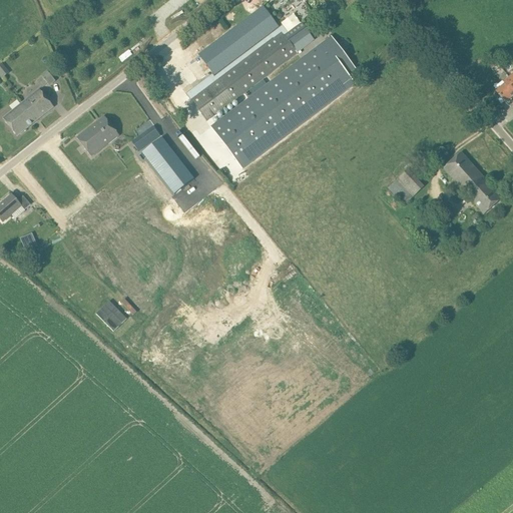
[(263,7),(198,55),(214,77),(280,28),(263,7)]
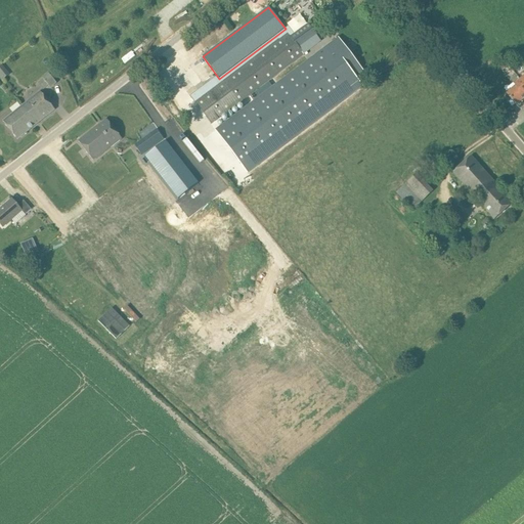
[(210,126),(238,104),(250,96),(268,82),(321,42),(308,24),(291,37),(288,33),(222,82),(193,103),(210,126)]
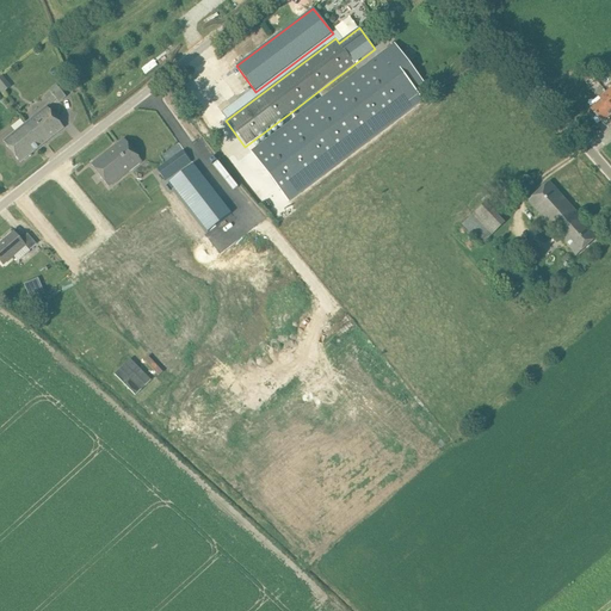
[(296,118),(252,153),(289,202),(423,102),(414,90),(424,82),(395,44),(319,103),(313,96),(291,112),(296,118)]
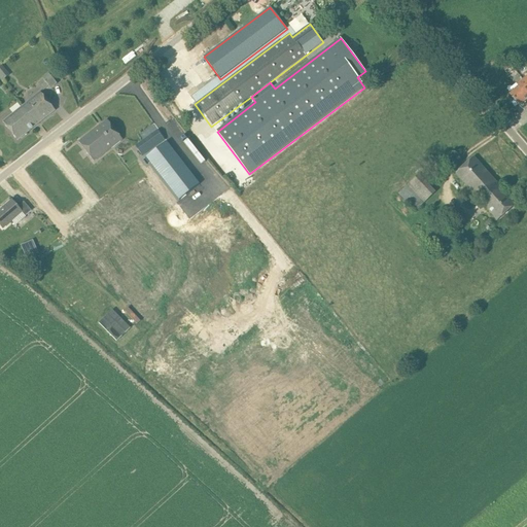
[(511,64),(506,60),(500,65),(503,70),(511,64)]
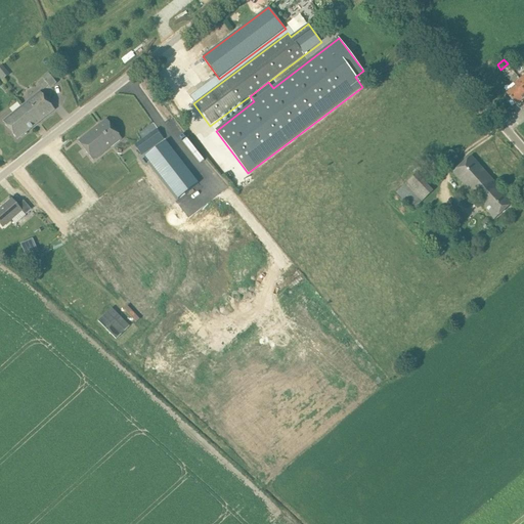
[(0,76),(2,80),(9,74),(2,63),(0,64),(0,76)]
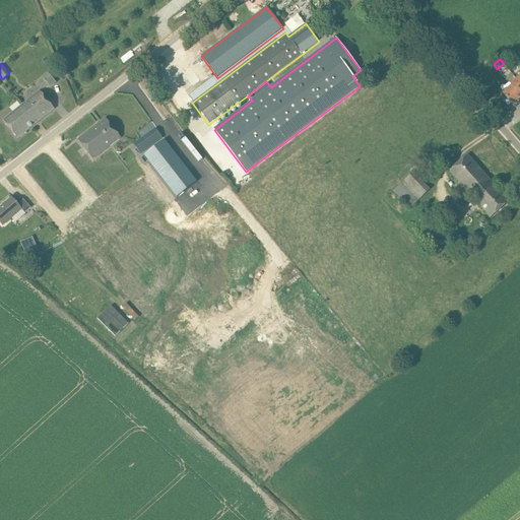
[(41,76),(36,80),(43,89),(49,85),(50,87),(56,82),(47,71),(41,76)]
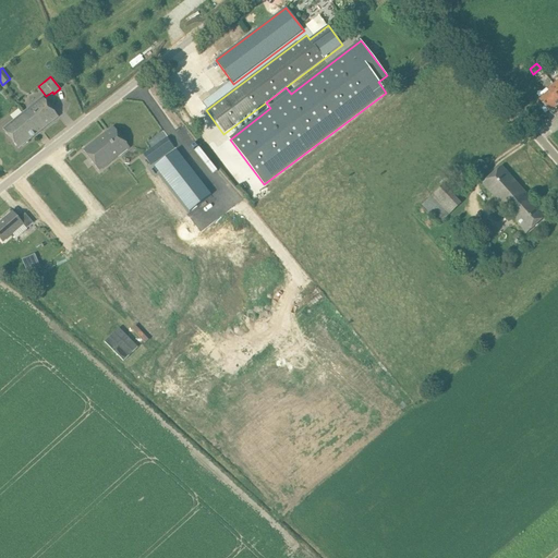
[(549,92),(540,99),(550,112),(557,105),(557,80),(547,89),(549,92)]
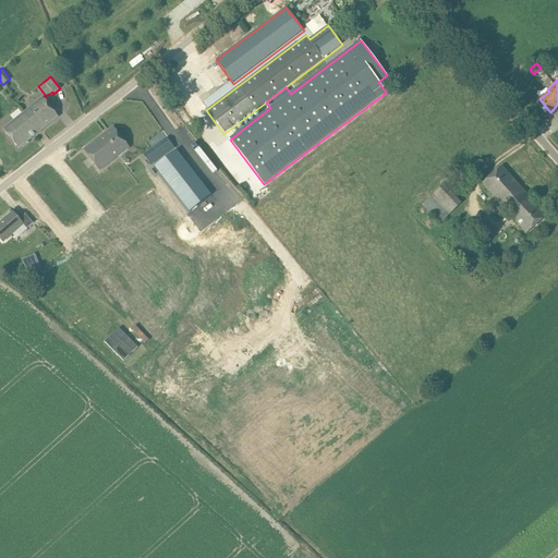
[(43,98),(24,113),(31,121),(31,120),(33,122),(34,121),(35,123),(41,131),(58,117),(43,98)]
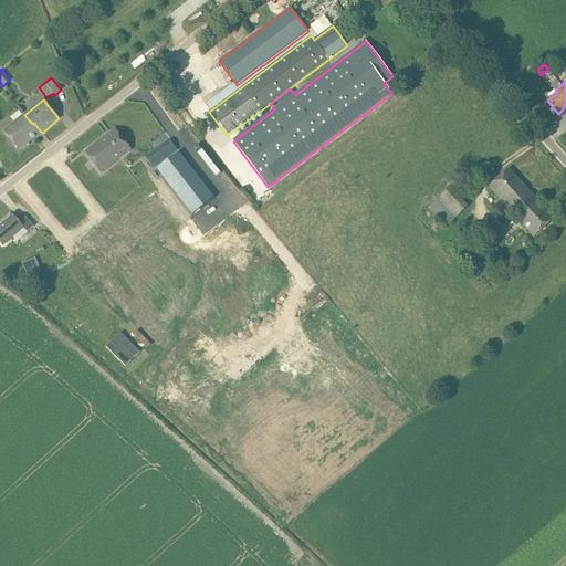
[(19,150),(42,133),(35,125),(34,123),(33,124),(31,122),(31,123),(24,115),(4,130),(19,150)]
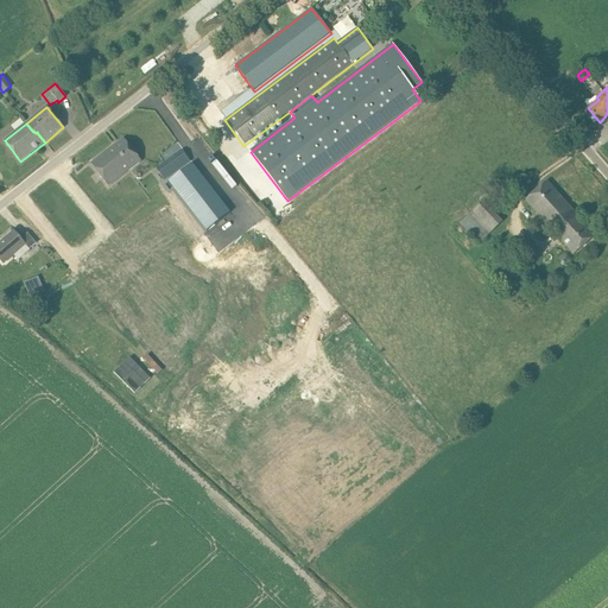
[(124,139),(92,165),(108,187),(141,162),(124,139)]
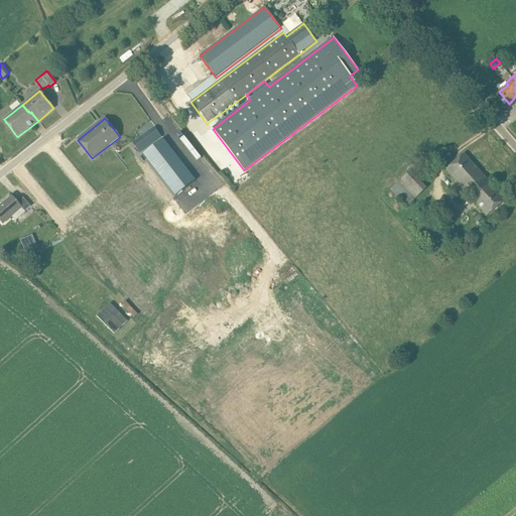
[(154,128),(133,143),(140,153),(161,138),(154,128)]
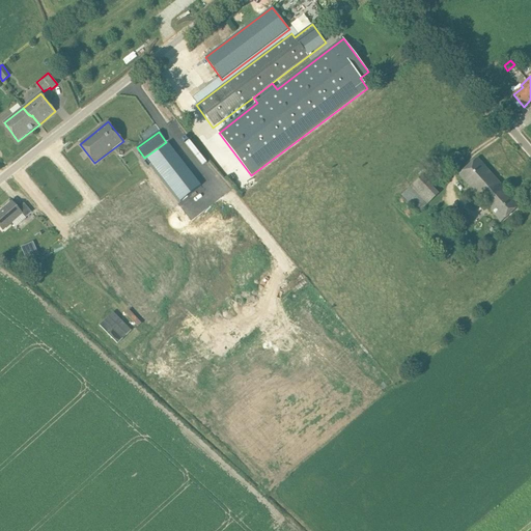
[(167,143),(147,158),(182,201),(201,186),(167,143)]
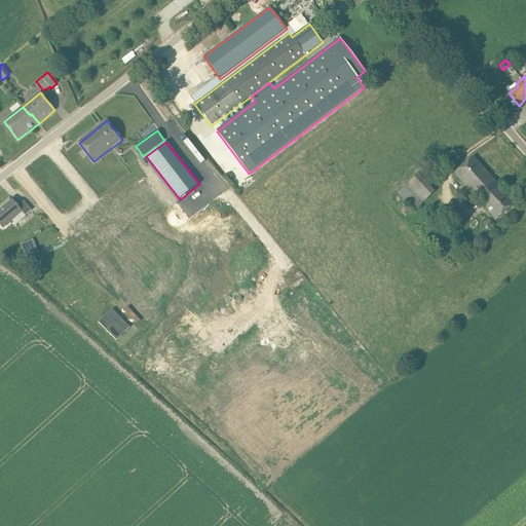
[(474,157),(454,174),(496,220),(515,203),(474,157)]
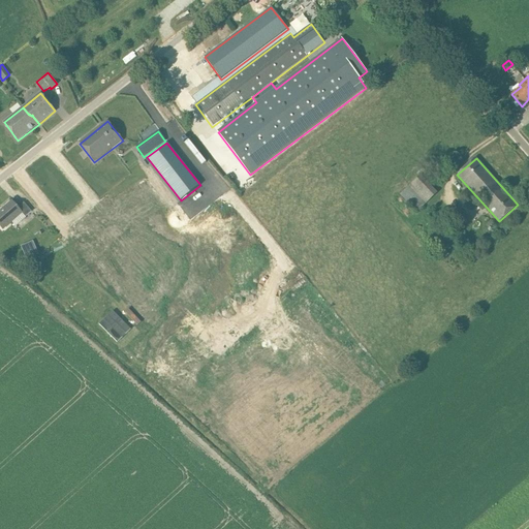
[(421,175),(400,194),(416,213),(437,193),(421,175)]
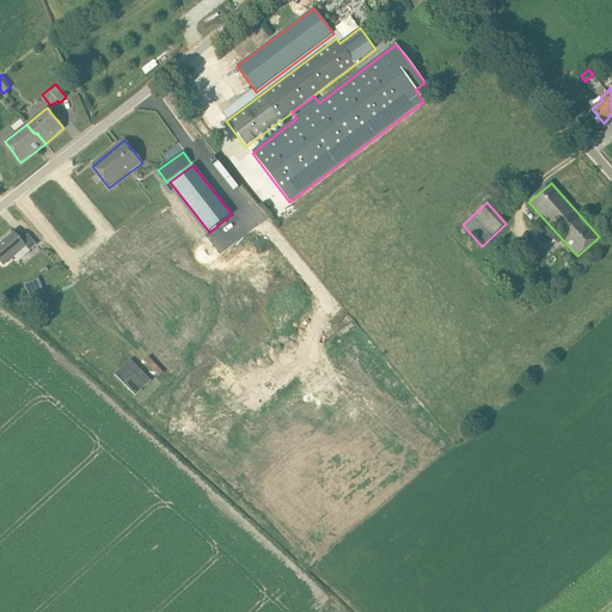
[(14,233),(0,244),(0,261),(4,265),(14,257),(19,262),(30,252),(30,251),(37,245),(28,234),(20,240),(14,233)]
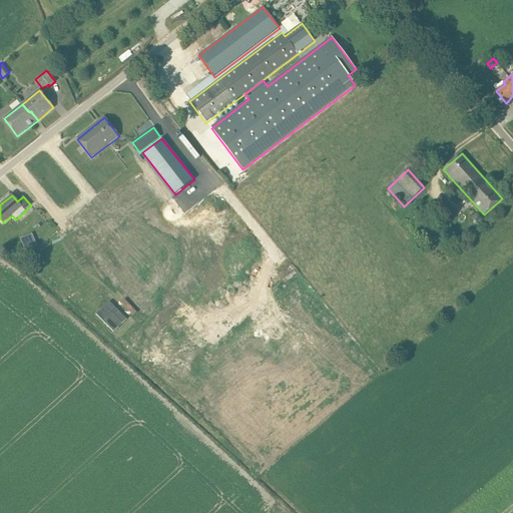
[(438,234),(450,223),(443,215),(431,226),(438,234)]
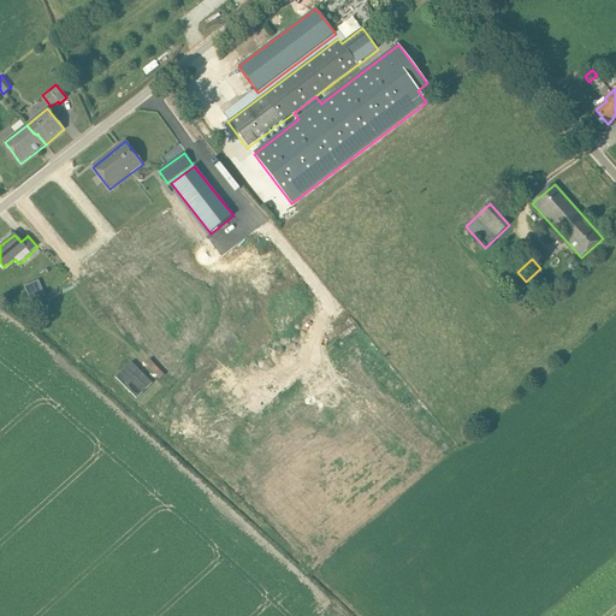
[(42,289),(28,295),(30,301),(45,295),(42,289)]
